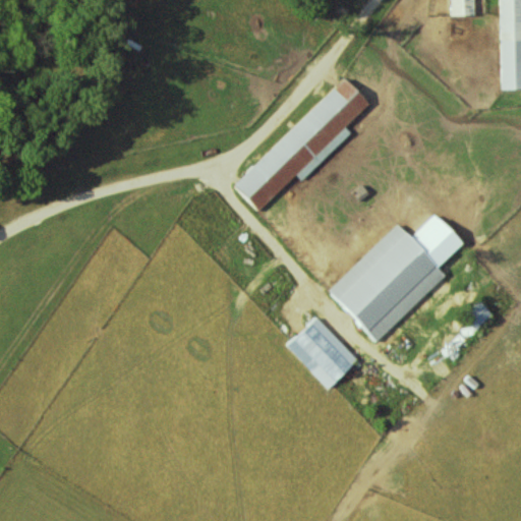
[(520,89),(520,0),(449,0),(450,16),(474,15),(473,0),(499,0),(501,90),(520,89)]
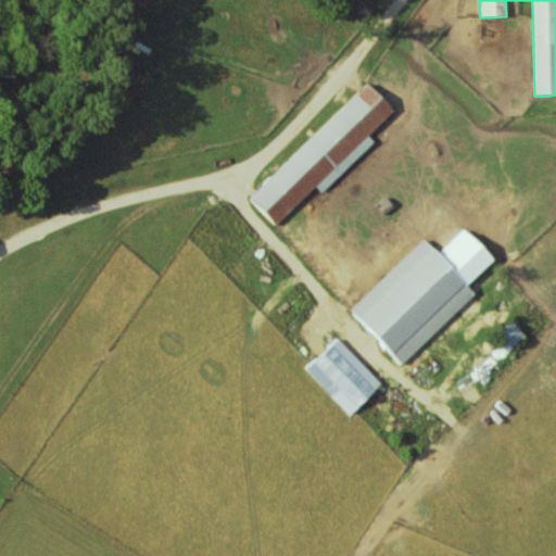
[(316,131),(327,142),(320,149),(342,171),(373,142),(366,136),(392,111),(366,84),(316,131)]
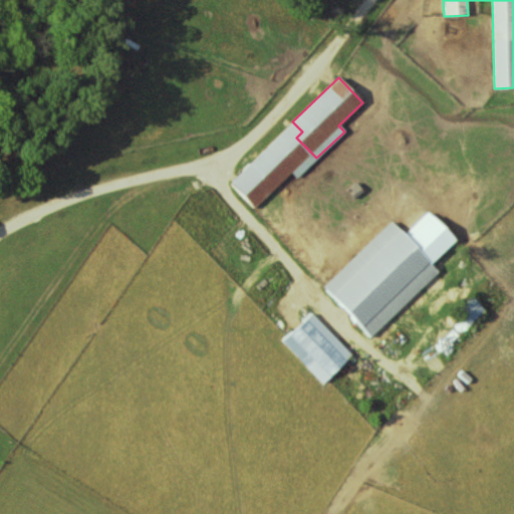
[(368,337),(437,272),(429,264),(453,240),(426,213),(403,235),(389,222),(320,288),(368,337)]
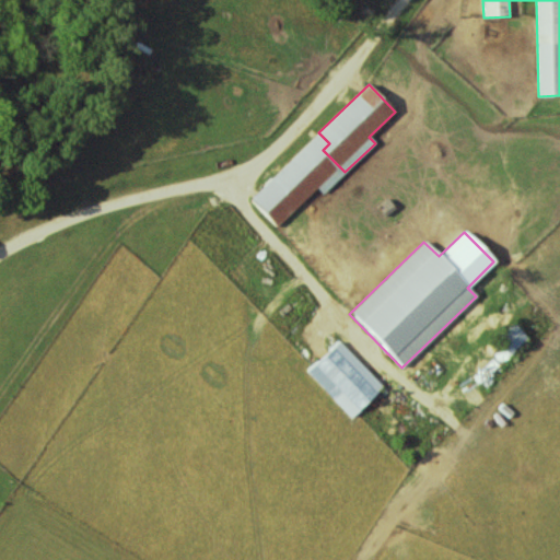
[(526,339),(513,324),(494,340),(508,354),(526,339)]
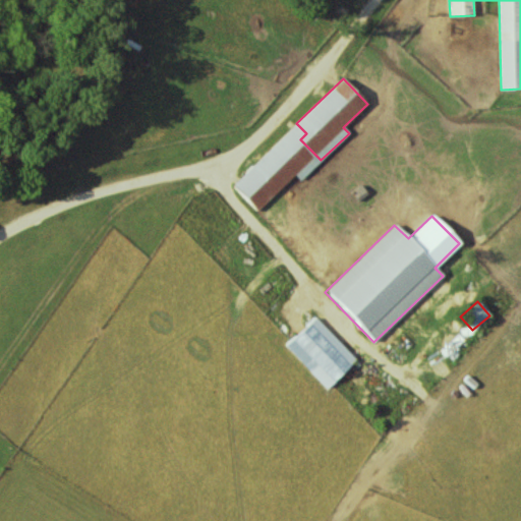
[(355,360),(314,316),(284,345),(326,389),(355,360)]
